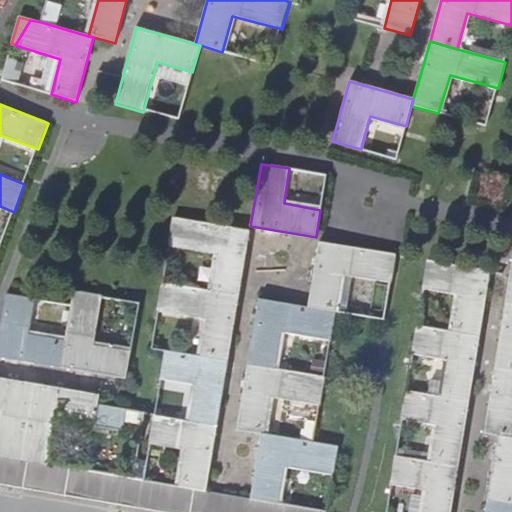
[(212,291),(238,295),(249,230),(174,216),(169,246),(218,254),(212,291)]
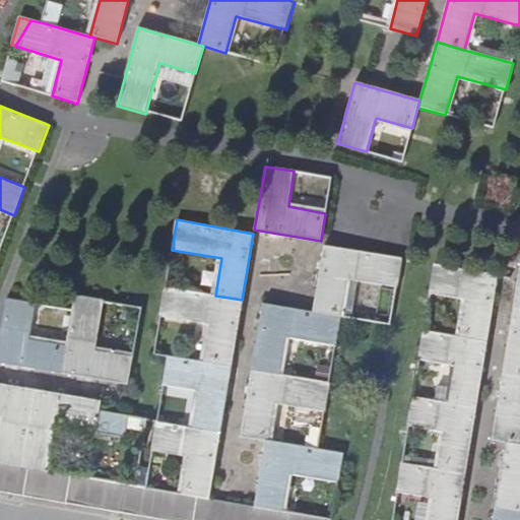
[(325,246),(314,311),(340,317),(347,279),(396,287),(401,258),(325,246)]
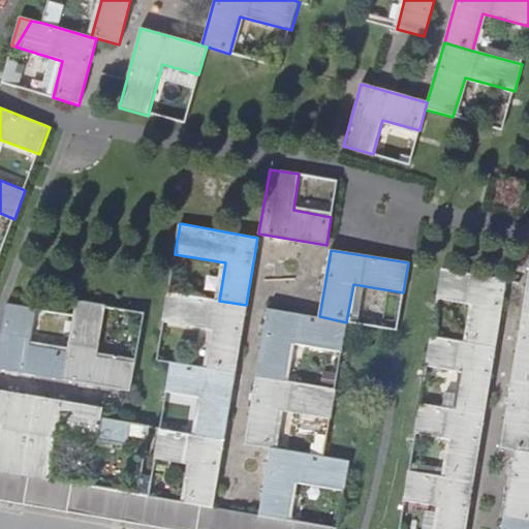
[(468,342),(495,347),(506,280),(442,269),(437,298),(474,305),(468,342)]
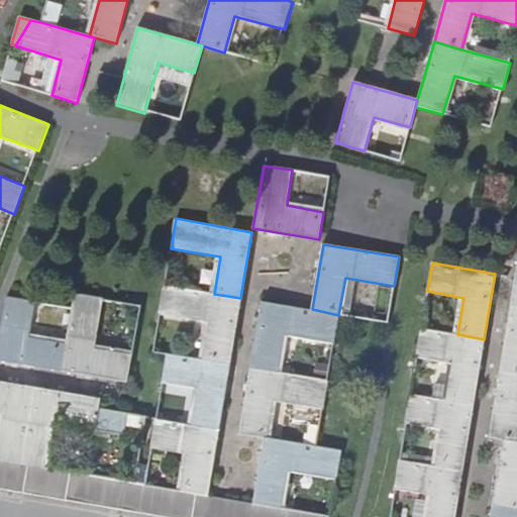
[(202,360),(229,365),(240,298),(214,294),(165,285),(160,315),(209,324),(202,360)]
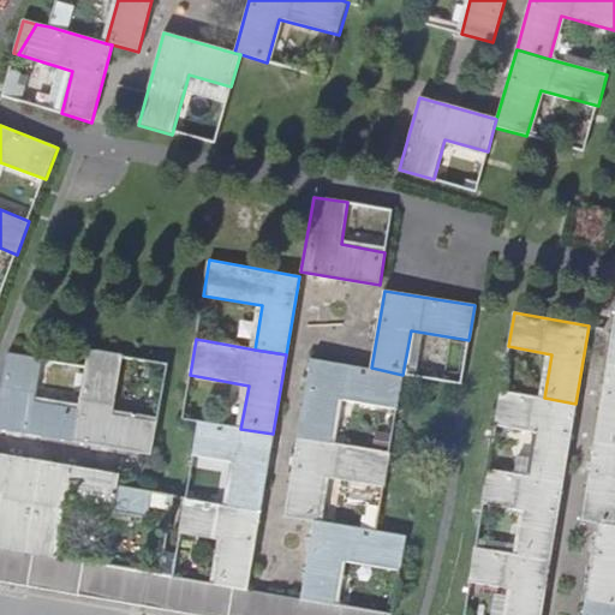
[(78,410),(75,442),(151,454),(156,422),(113,415),(123,356),(89,351),(85,365),(78,410)]
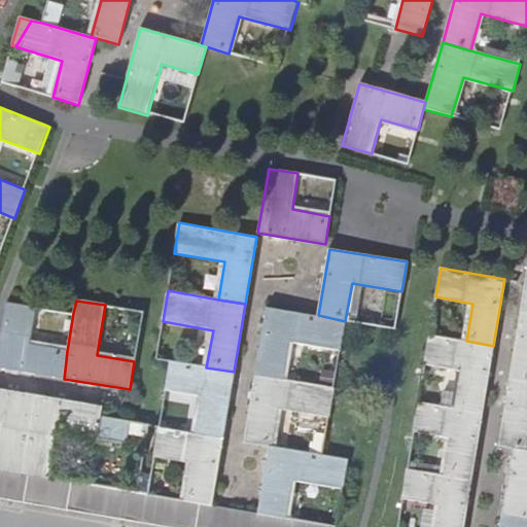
[(0,341),(0,367),(64,379),(67,351),(26,344),(31,307),(6,303),(0,341)]
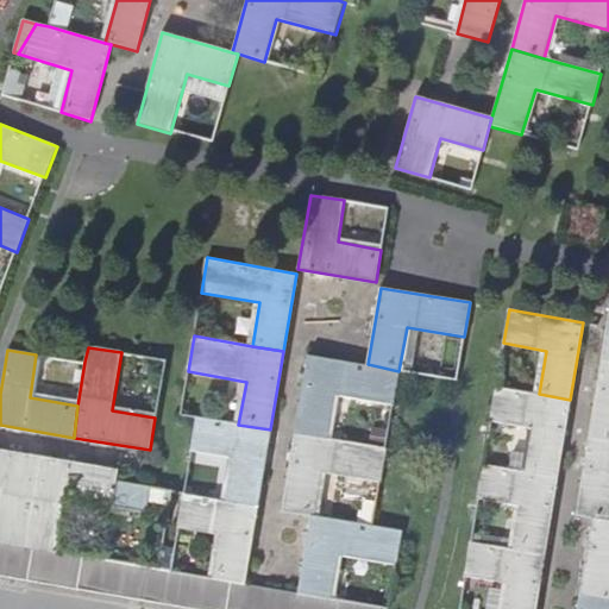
[(399,371),(368,364),(307,355),(294,433),(328,439),(334,395),(394,405),(399,371)]
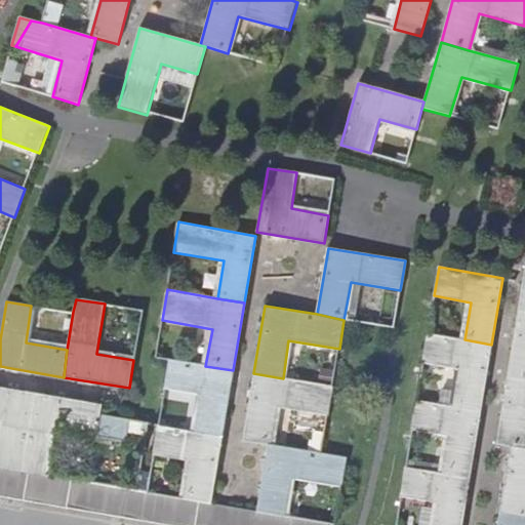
[(524,312),(519,311),(508,377),(524,379),(524,312)]
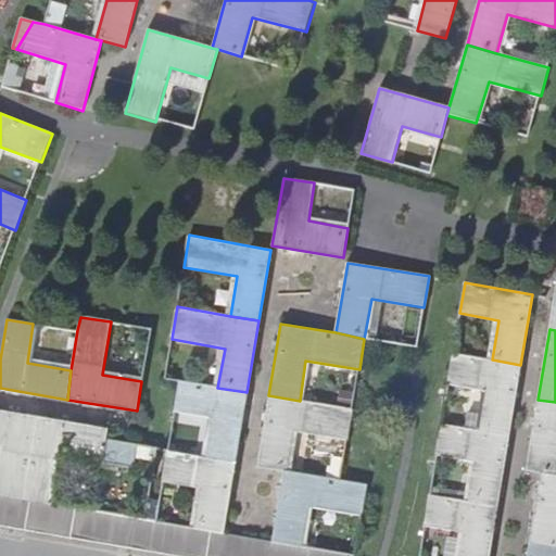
[(509,437),(520,365),(492,359),(453,353),(447,383),(487,391),(481,431),(509,437)]
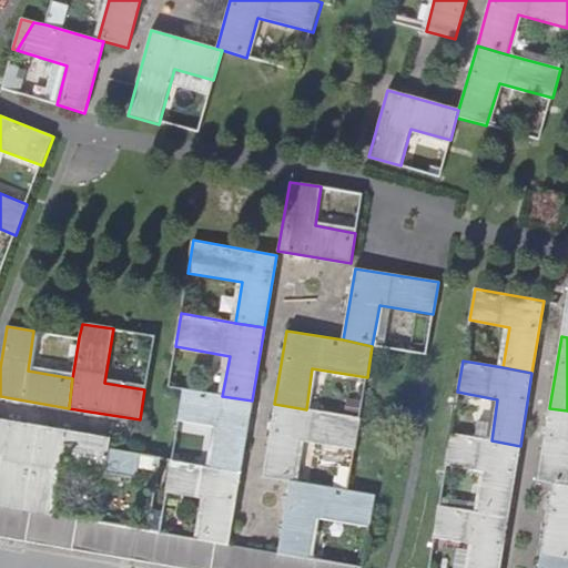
[(241,473),(252,401),(222,396),(182,388),(178,419),(216,426),(211,467),(241,473)]
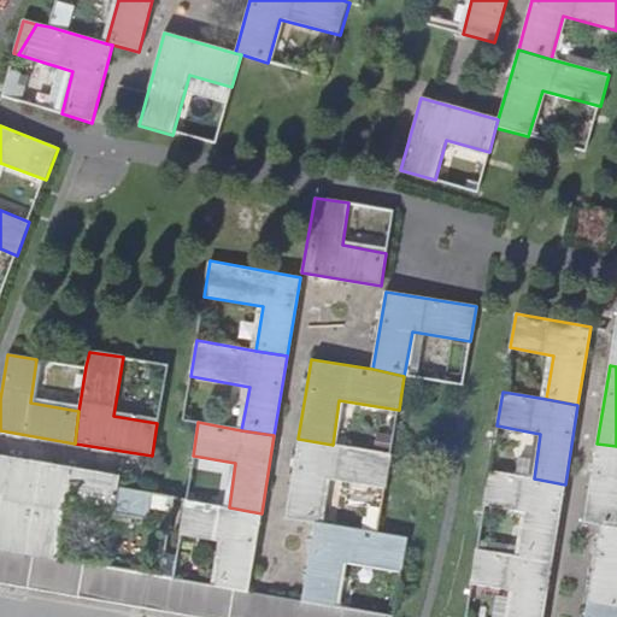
[(333,445),(298,439),(286,517),(315,522),(319,523),(327,479),(385,488),(391,454),(333,445)]
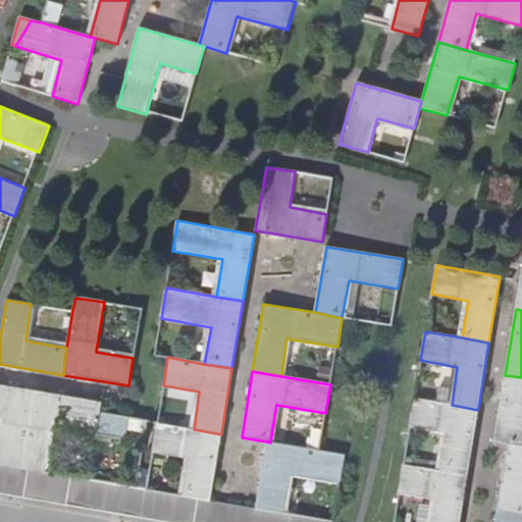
[(521,377),(505,375),(494,441),(508,445),(521,447),(521,446),(521,377)]
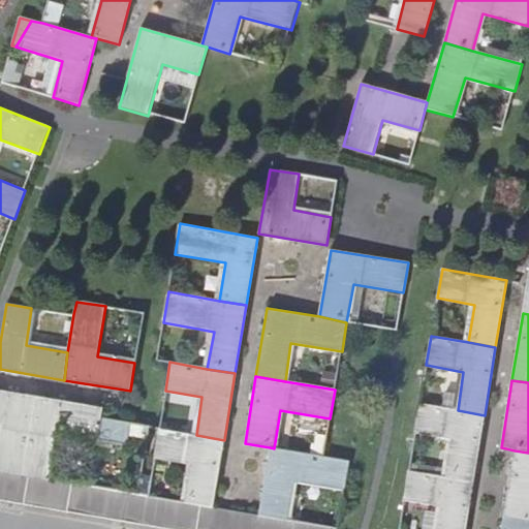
[(0,421),(2,421),(0,430),(0,471),(1,472),(17,475),(23,476),(35,397),(0,391),(0,421)]
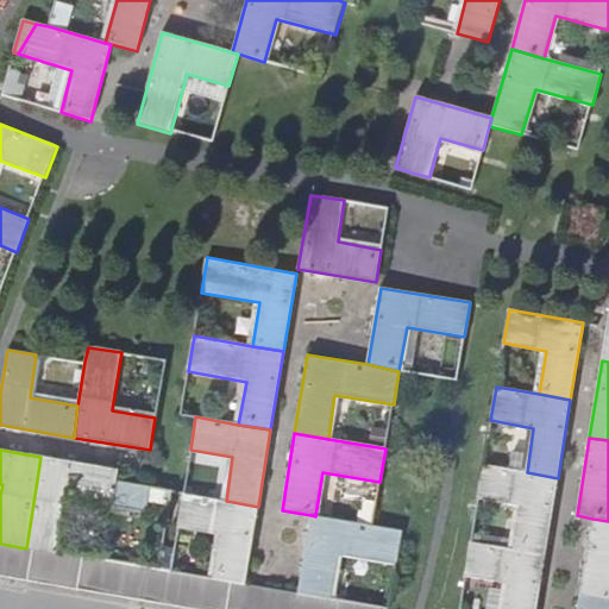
[(69,495),(111,503),(117,470),(41,457),(26,548),(35,550),(51,552),(60,553),(69,495)]
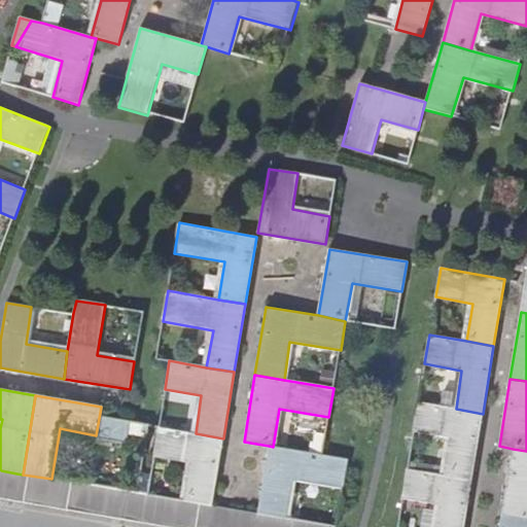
[(472,481),(483,414),(456,409),(418,402),(414,431),(451,438),(444,476),(472,481)]
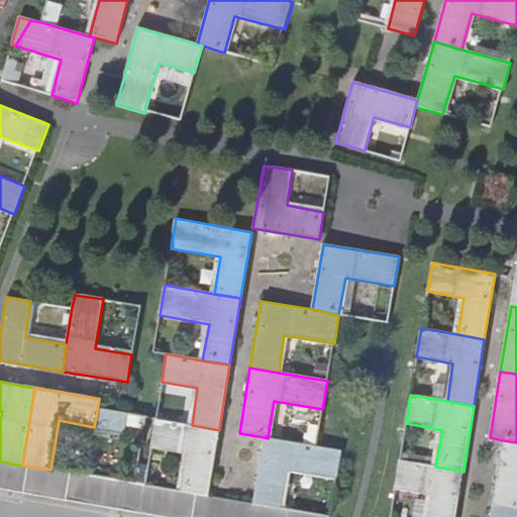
[(208,496),(219,430),(192,425),(156,419),(150,448),(187,454),(180,491),(183,492),(197,494),(208,496)]
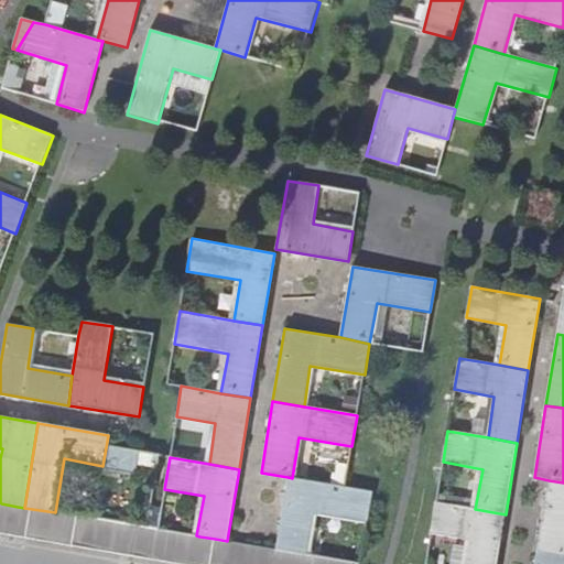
[(292,478),(288,477),(275,549),(290,551),(306,554),(313,514),(368,524),(373,491),(345,487),(292,478)]
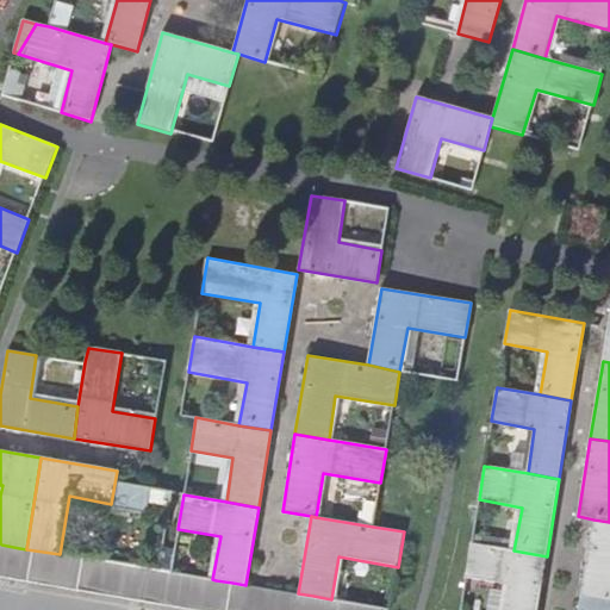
[(609,522),(593,520),(580,597),(609,601),(609,522)]
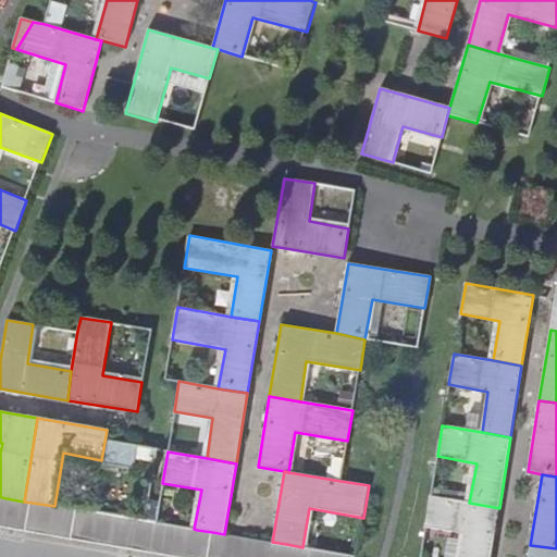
[(491,556),(499,508),(469,503),(431,496),(425,528),(463,534),(459,556),(491,556)]
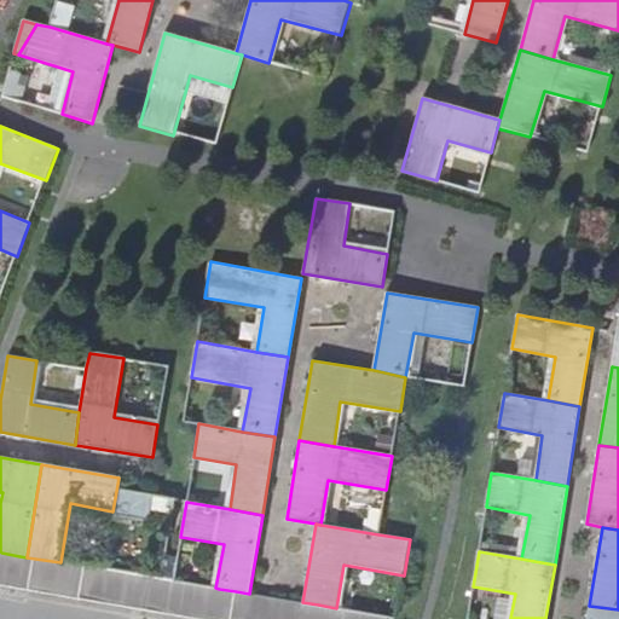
[(1,553),(0,561),(0,583),(15,586),(19,556),(1,553)]
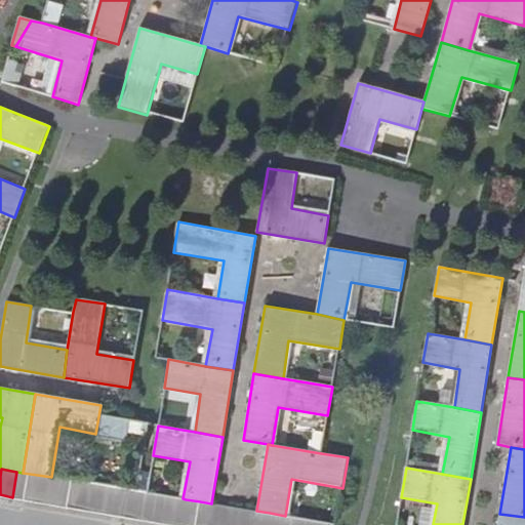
[(12,497),(26,500),(30,474),(23,473),(16,472),(12,497)]
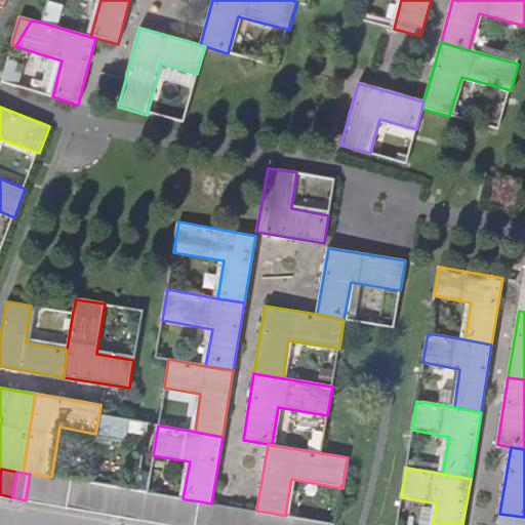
[(26,500),(40,502),(44,476),(30,474),(26,500)]
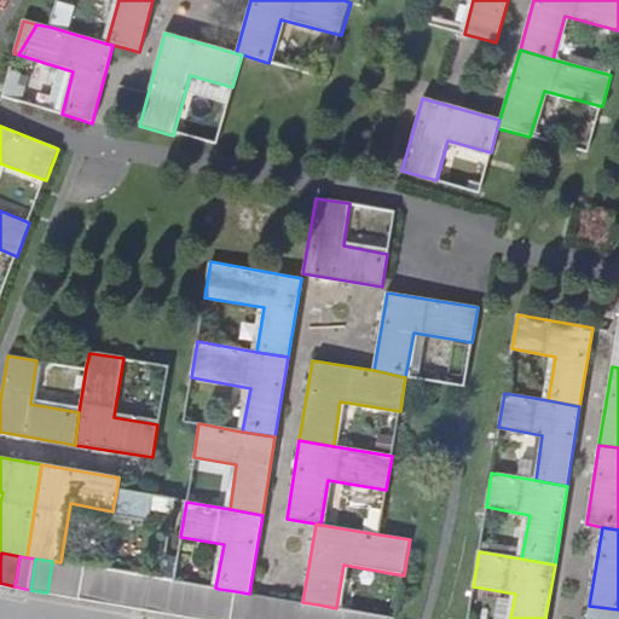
[(47,593),(64,595),(69,563),(61,562),(52,561),(47,593)]
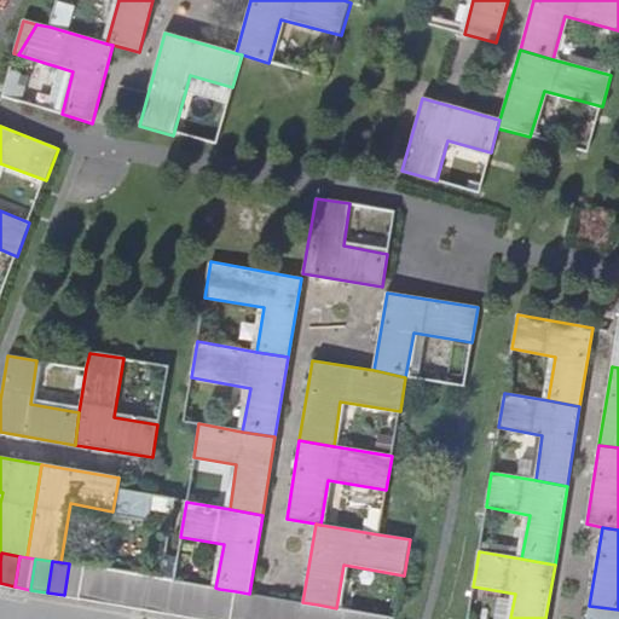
[(80,599),(86,567),(69,563),(64,595),(80,599)]
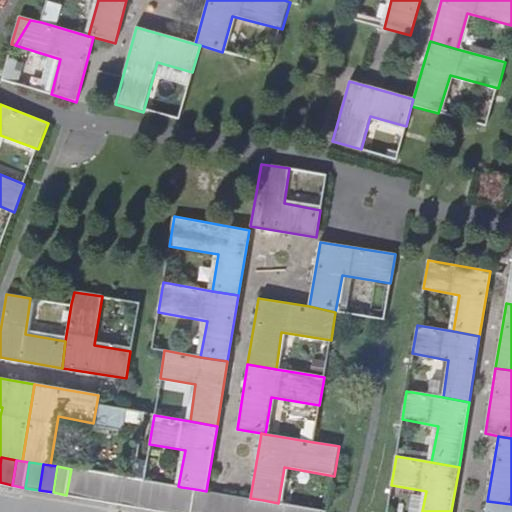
[(66,495),(79,497),(84,471),(71,469),(66,495)]
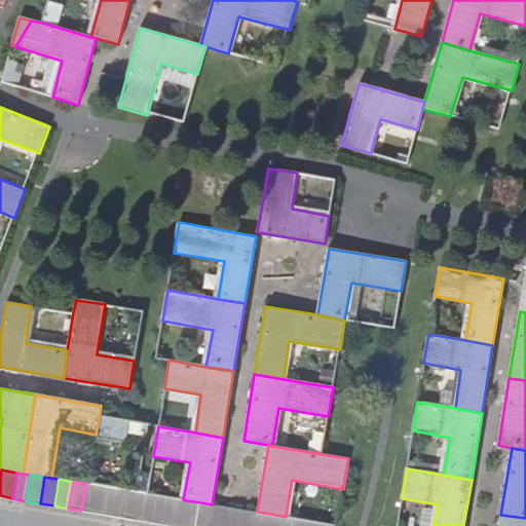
[(96,513),(101,486),(86,484),(81,511),(96,513)]
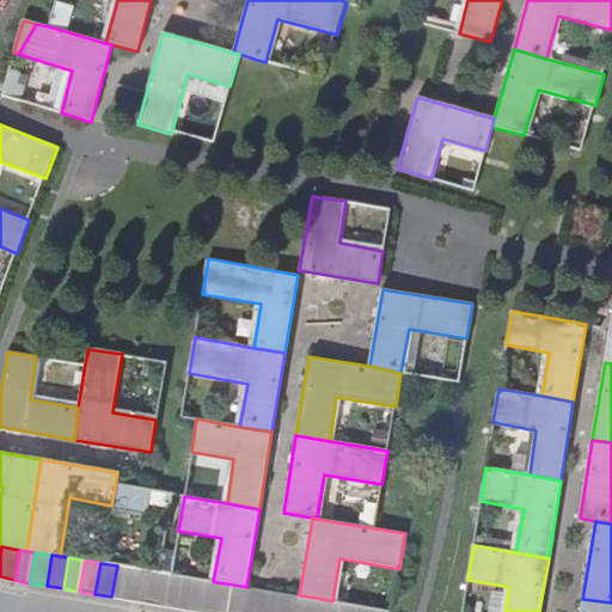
[(111,597),(128,600),(133,568),(117,565),(111,597)]
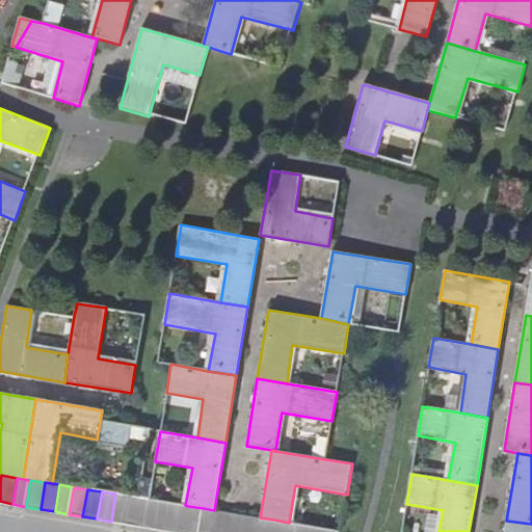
[(126,524),(130,497),(115,494),(111,522),(126,524)]
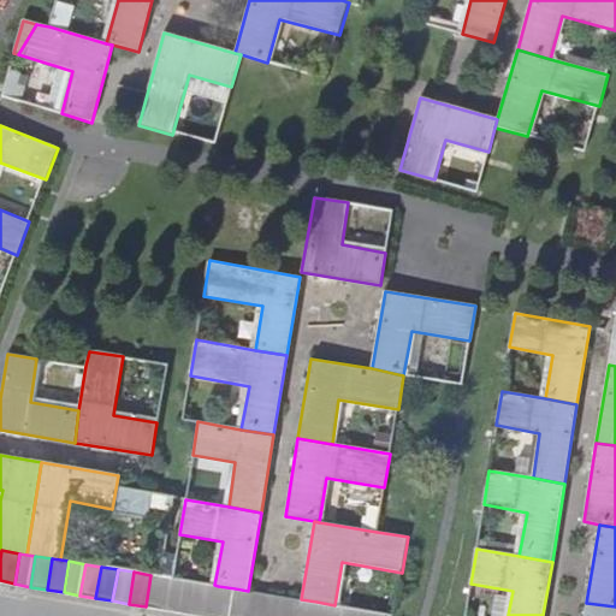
[(163,609),(167,578),(150,575),(146,606),(163,609)]
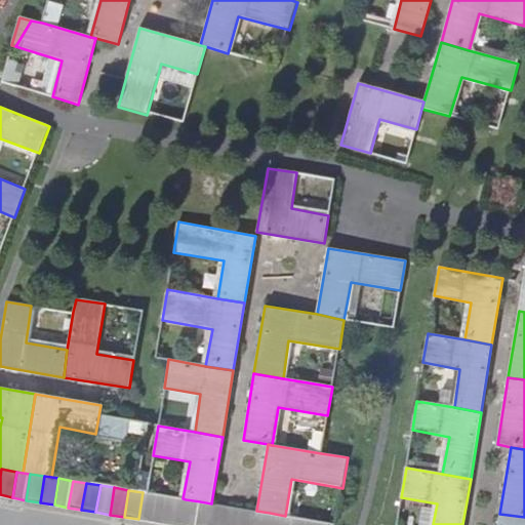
[(157,494),(143,492),(138,519),(153,522),(157,494)]
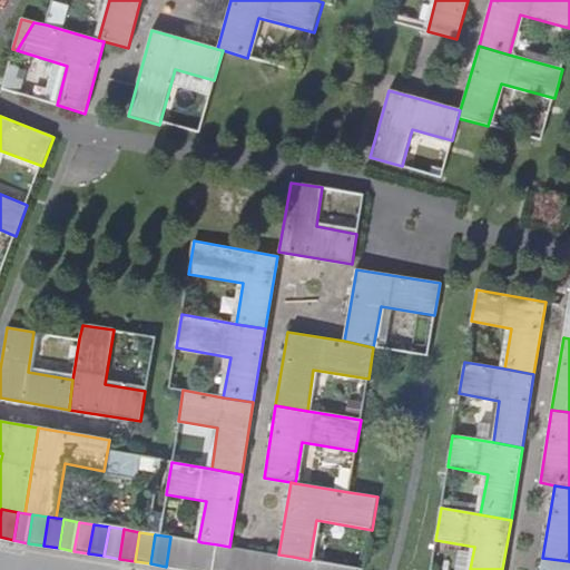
[(186,540),(170,537),(166,567),(182,569),(186,540)]
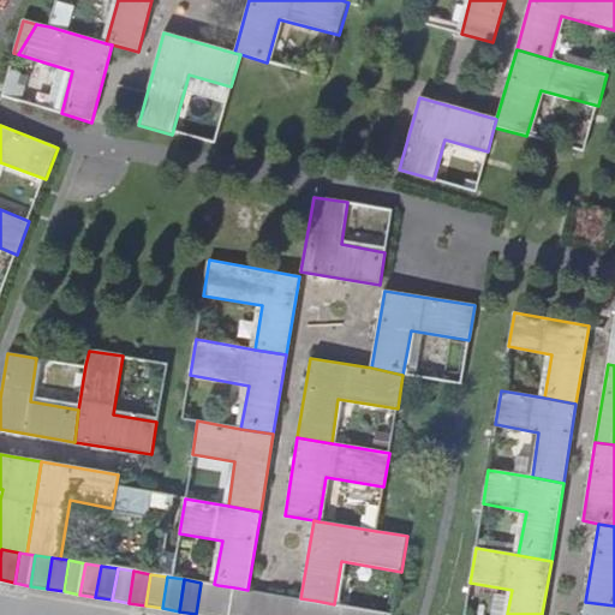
[(212,614),(218,585),(214,584),(201,583),(196,614),(199,614),(212,614)]
